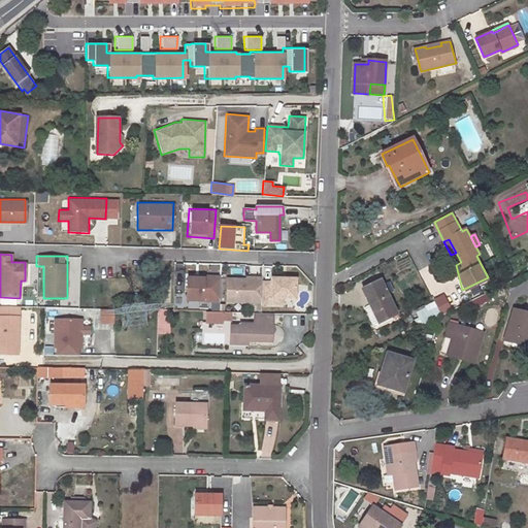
[(245,278),(226,277),(225,300),(258,301),(259,279),(259,275),(245,274),(245,278)]
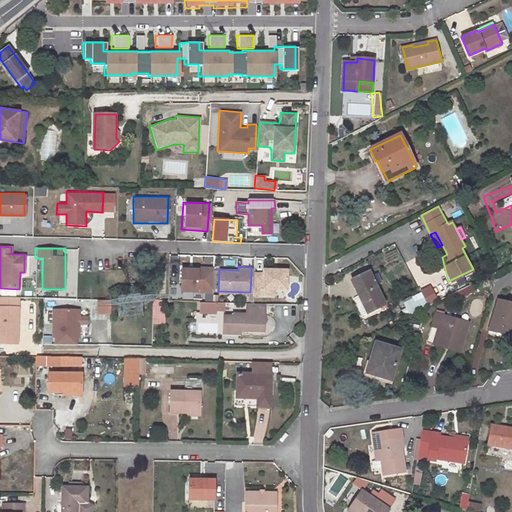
[(195,267),(178,267),(178,291),(195,291),(195,267)]
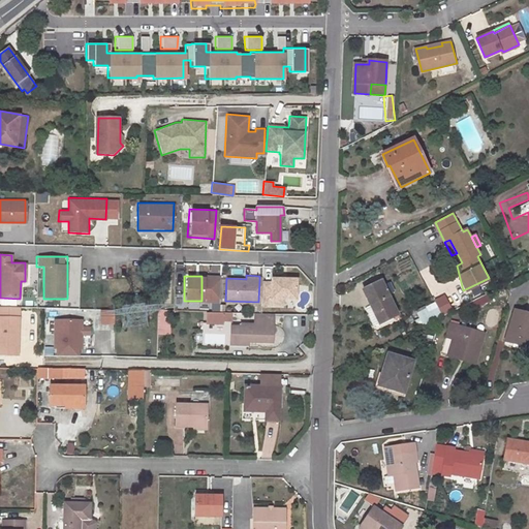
[(218,277),(203,276),(203,302),(217,302),(218,277)]
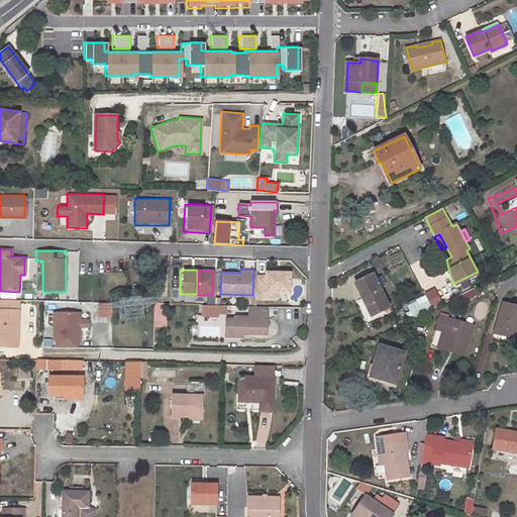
[(261,275),(253,274),(252,295),(254,298),(277,299),(277,292),(288,292),(288,271),(262,270),(261,275)]
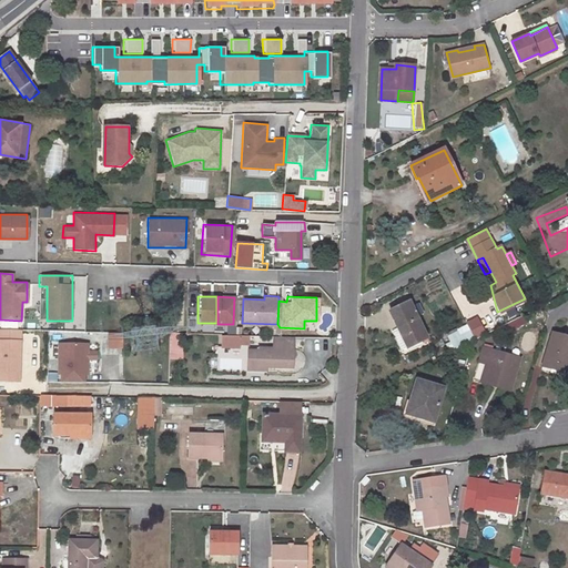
[(409,302),(391,311),(408,348),(428,338),(409,302)]
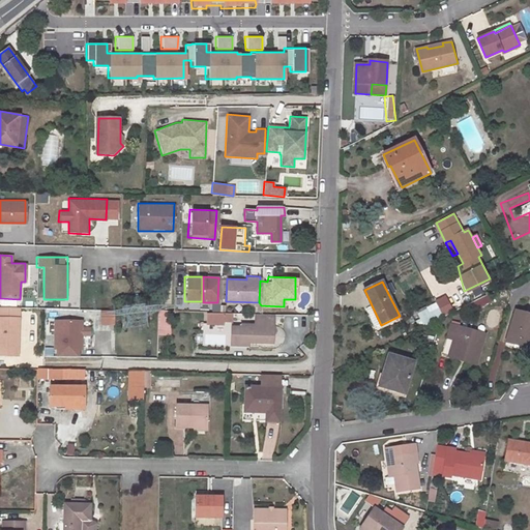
[(475,307),(490,301),(487,294),(472,301),(475,307)]
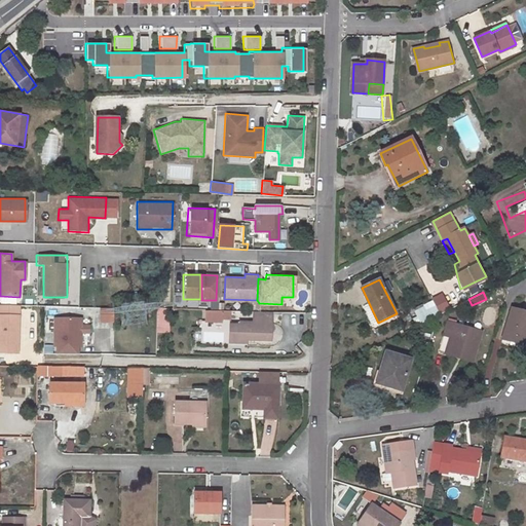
[(416,322),(448,309),(442,296),(411,308),(416,322)]
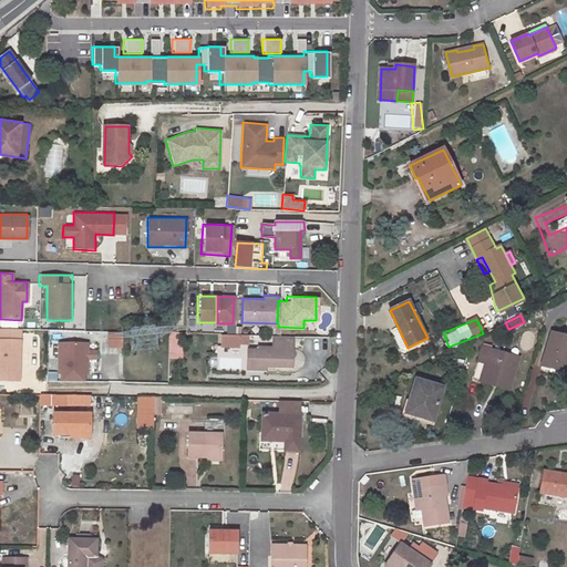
[(0,328),(0,379),(16,380),(16,359),(19,359),(20,330),(0,328)]
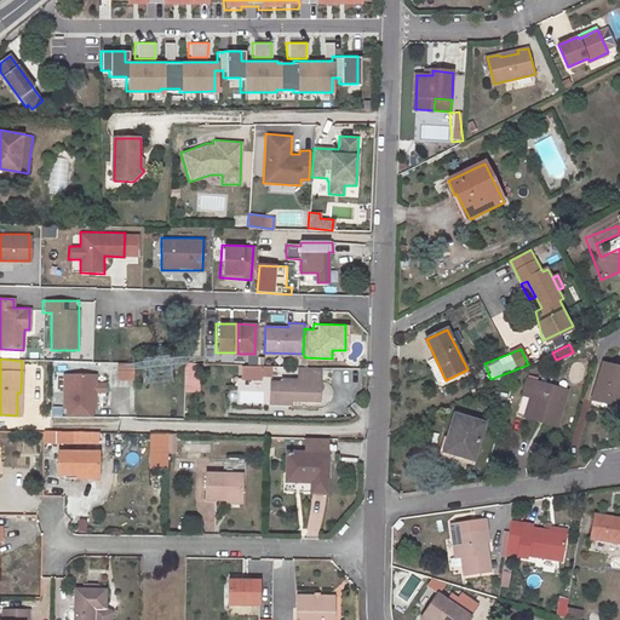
[(125,379),(125,363),(115,363),(115,379),(125,379)]
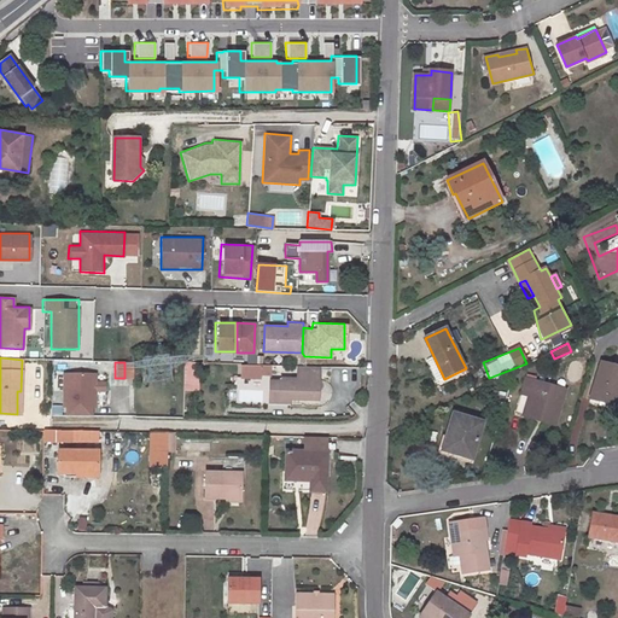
[(198,390),(198,362),(182,362),(182,390),(198,390)]
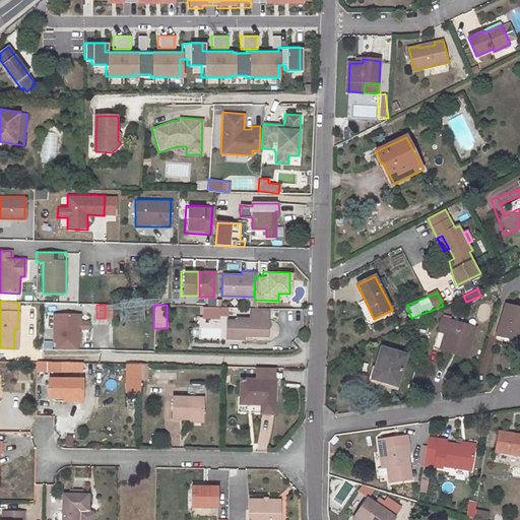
[(519,330),(519,325),(519,309),(507,306),(497,335),(517,341),(519,331),(519,330)]
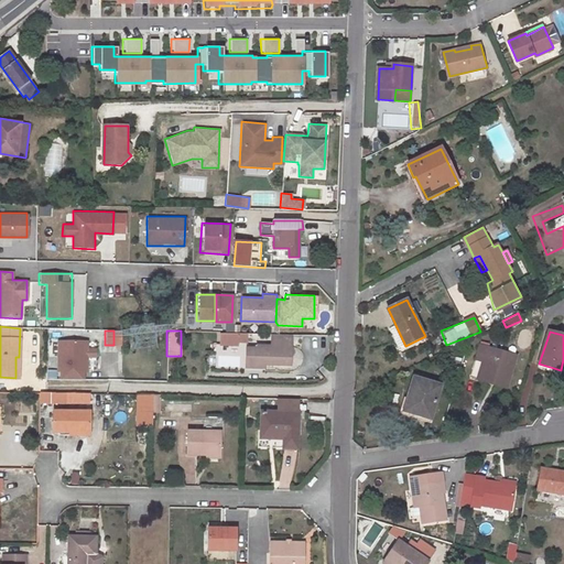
[(246,334),(220,334),(219,345),(238,346),(238,342),(246,343),(246,334)]
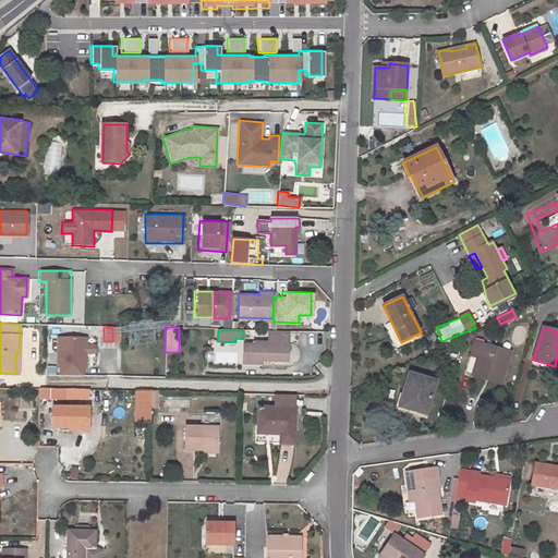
[(287,331),(267,331),(267,343),(253,342),(253,346),(243,346),(242,364),(262,365),(262,362),(282,362),(282,344),(287,344),(287,331)]
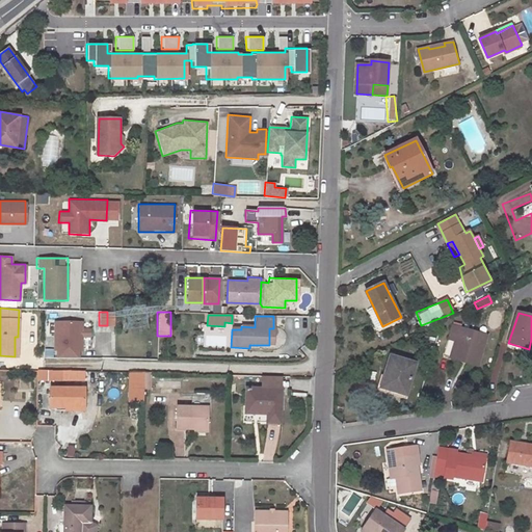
[(81,351),(81,322),(58,322),(57,334),(55,334),(54,350),(57,350),(57,358),(78,358),(78,351),(81,351)]
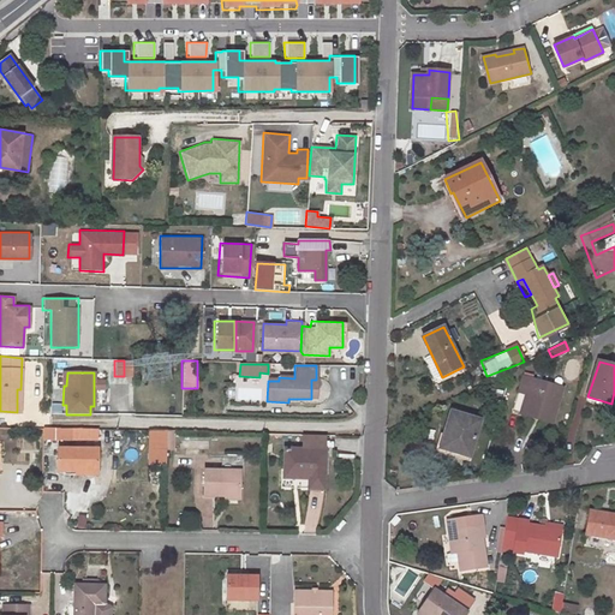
[(524,377),(519,392),(527,395),(532,380),(524,377)]
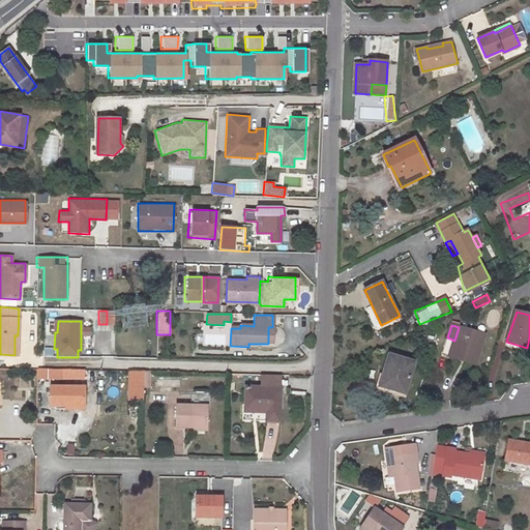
[(484,335),(459,327),(454,341),(450,355),(476,363),(484,335)]
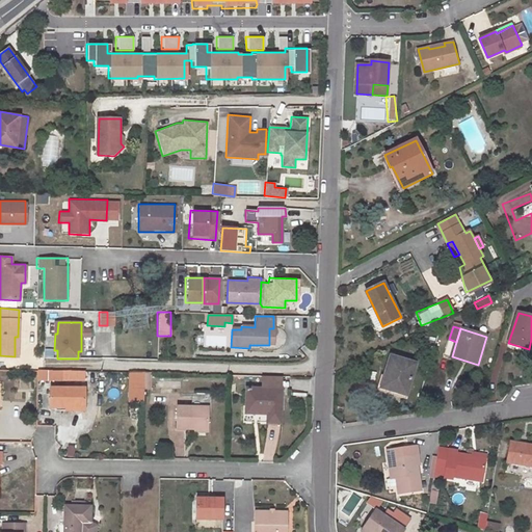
[(406,395),(416,365),(391,356),(381,388),(406,395)]
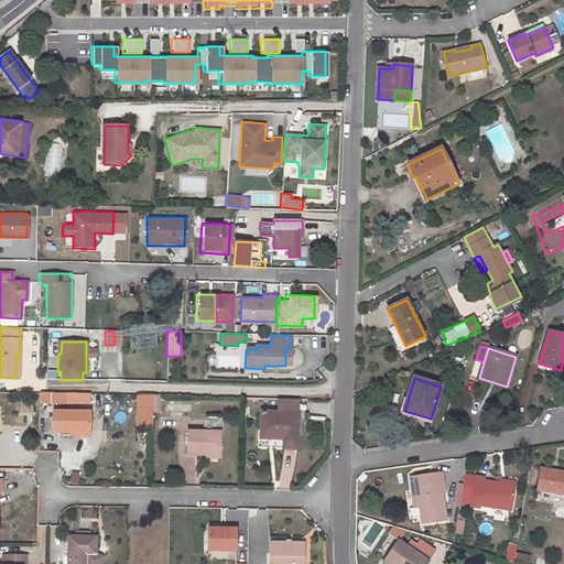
[(39,392),(39,404),(65,404),(66,392),(39,392)]
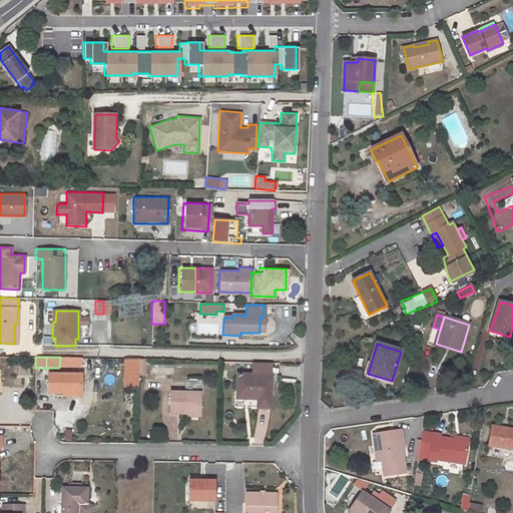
[(124,359),(123,386),(136,387),(138,360),(124,359)]
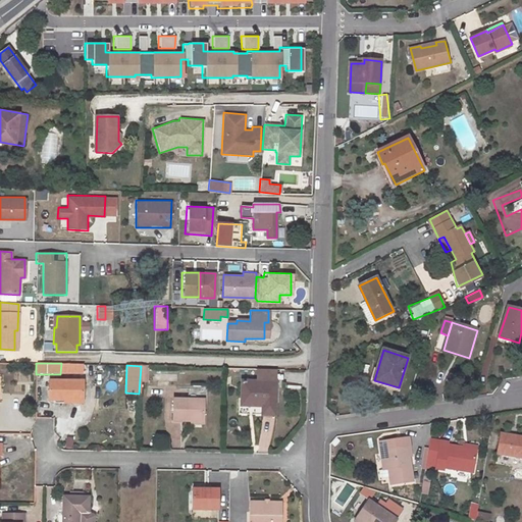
[(242,399),(263,400),(263,407),(263,416),(275,416),(276,370),(257,369),(257,382),(243,382),(242,399)]
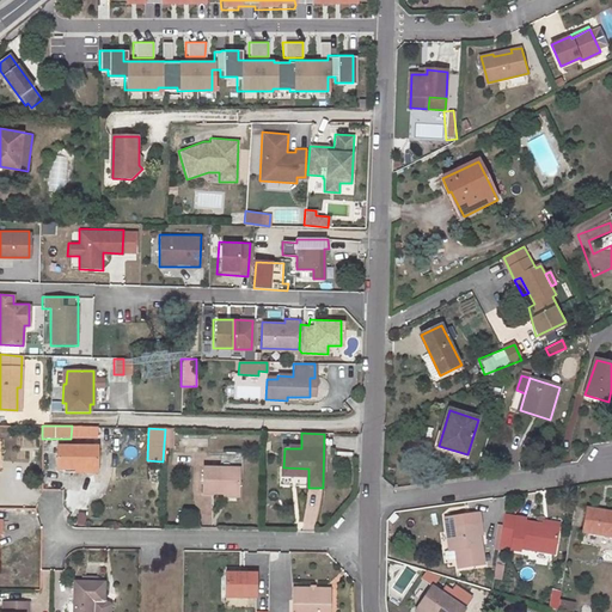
[(57,446),(57,469),(77,469),(77,466),(97,466),(98,447),(96,447),(77,447),(57,446)]
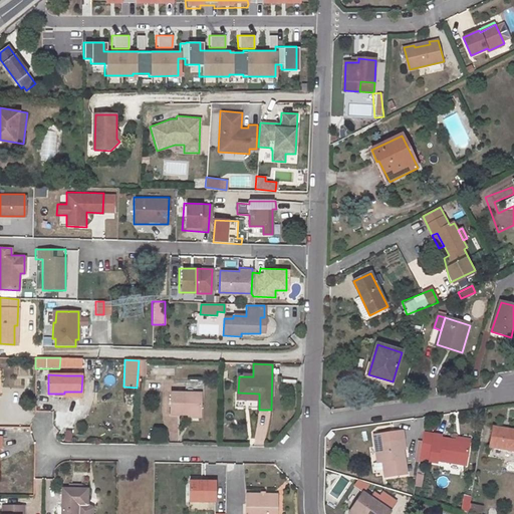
[(170,415),(200,416),(200,394),(171,393),(170,415)]
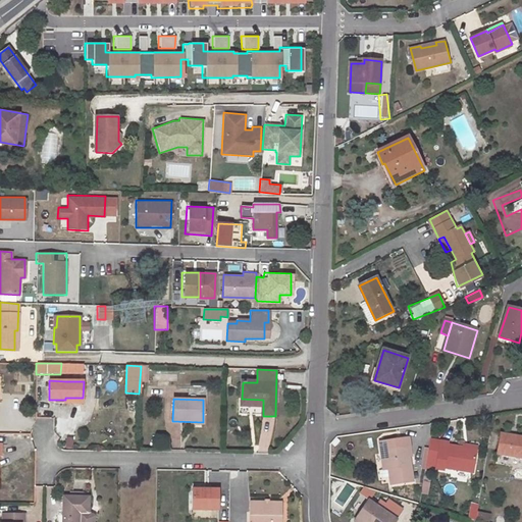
[(497,455),(521,458),(521,437),(501,434),(497,455)]
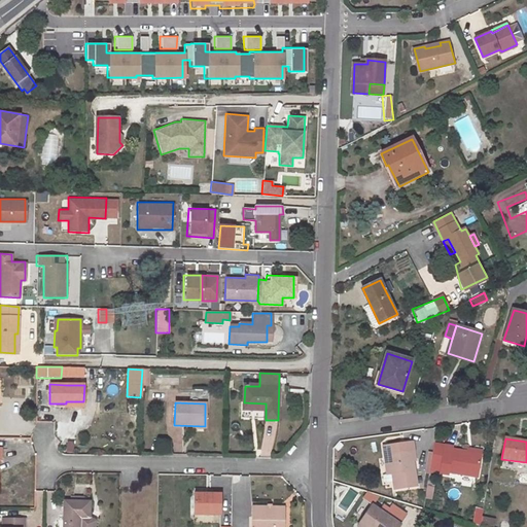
[(384,448),(388,476),(392,475),(395,491),(417,488),(415,471),(410,471),(408,463),(414,462),(416,462),(413,444),(384,448)]
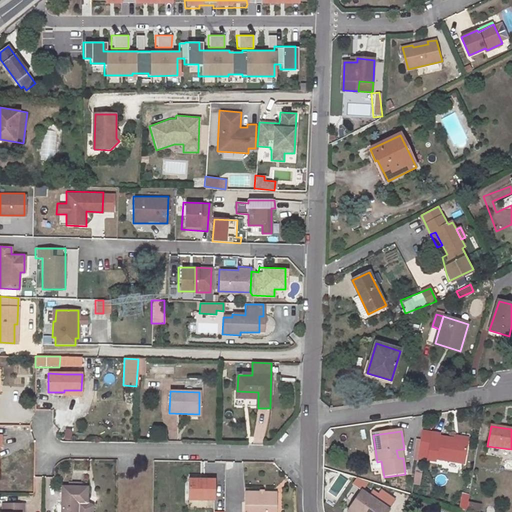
[(436,460),(464,464),(468,442),(454,440),(439,438),(440,435),(432,434),(428,461),(435,463),(436,460)]
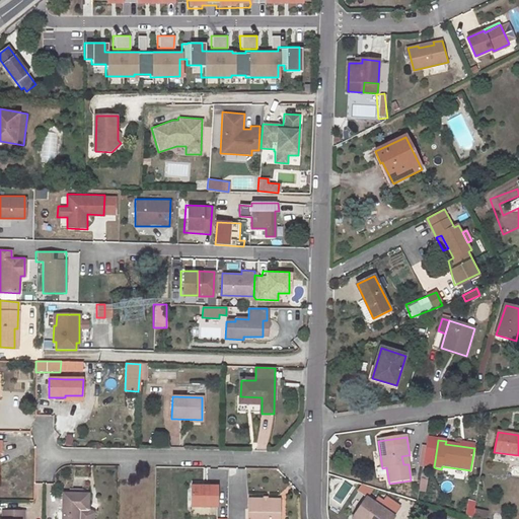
[(193,486),(192,506),(193,506),(210,507),(217,507),(217,489),(211,489),(211,487),(193,486)]
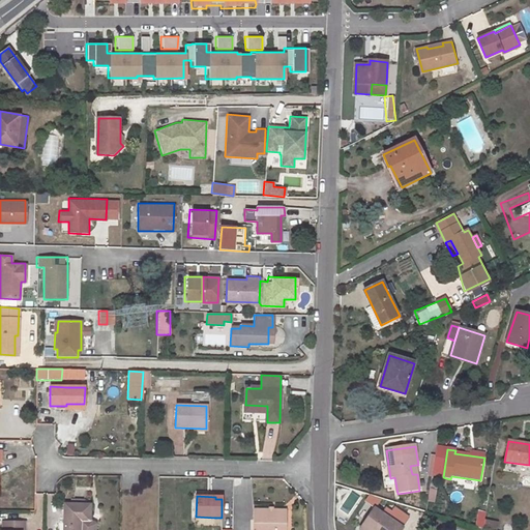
[(81,529),(82,521),(90,521),(90,504),(65,504),(64,529),(81,529)]
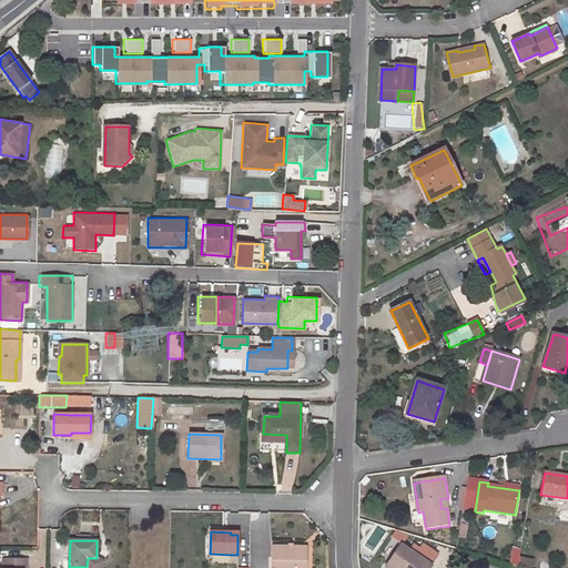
[(306,567),(306,547),(291,547),(272,546),(271,567),(306,567)]
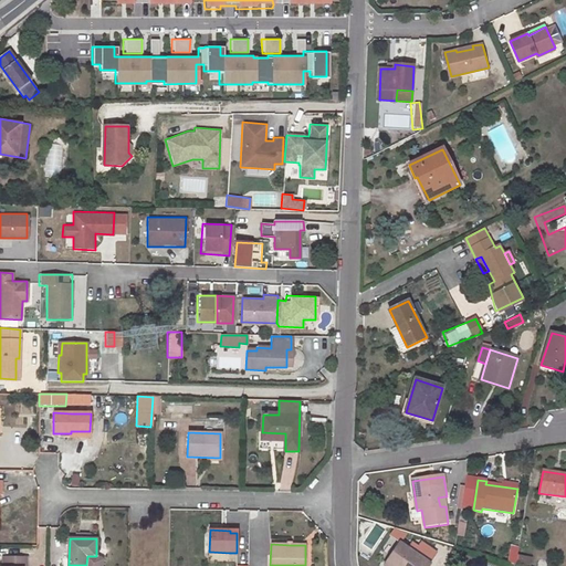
[(389,563),(394,565),(430,565),(431,565),(400,546),(389,563)]
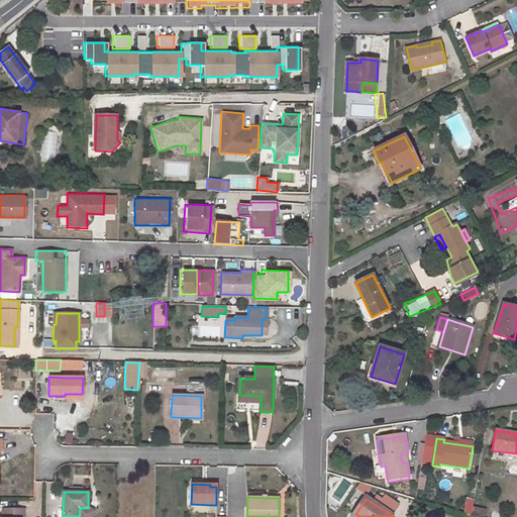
[(192,512),(209,513),(209,505),(192,504),(192,512)]
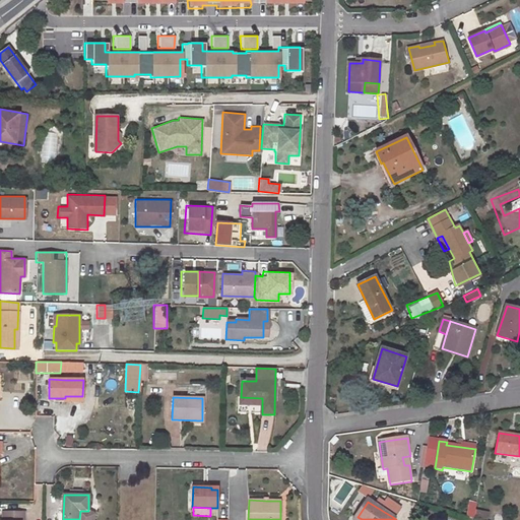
[(22,519),(23,511),(3,511),(2,519),(22,519)]
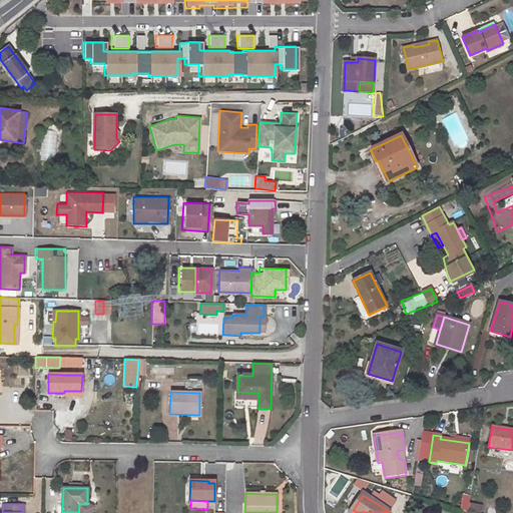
[(91,512),(92,507),(87,504),(79,504),(78,512),(91,512)]
